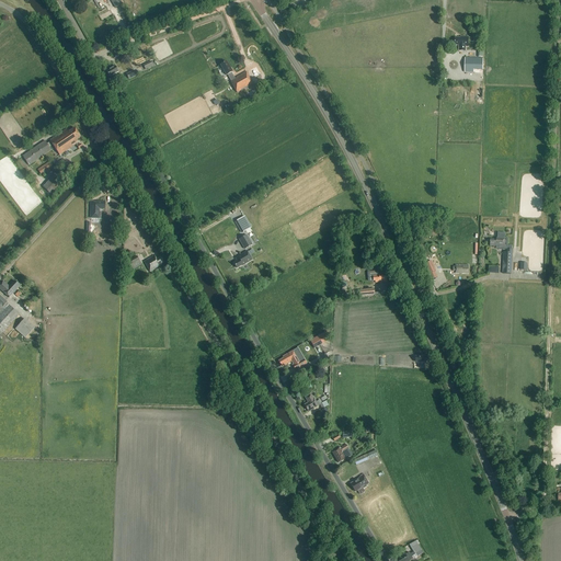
[(455,38),(455,46),(459,46),(459,52),(466,52),(466,47),(468,47),(469,37),(461,37),(461,38),(455,38)]
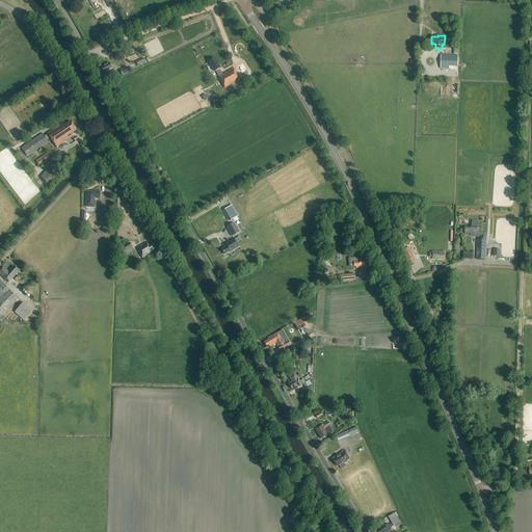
[(458,67),(458,55),(441,55),(441,69),(449,70),(450,67),(458,67)]
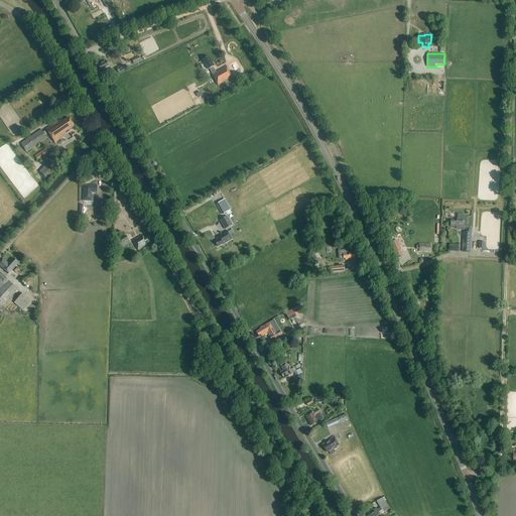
[(210,69),(213,75),(212,75),(218,86),(233,78),(227,67),(218,72),(216,73),(213,67),(214,67),(209,57),(203,60),(208,70),(210,69)]
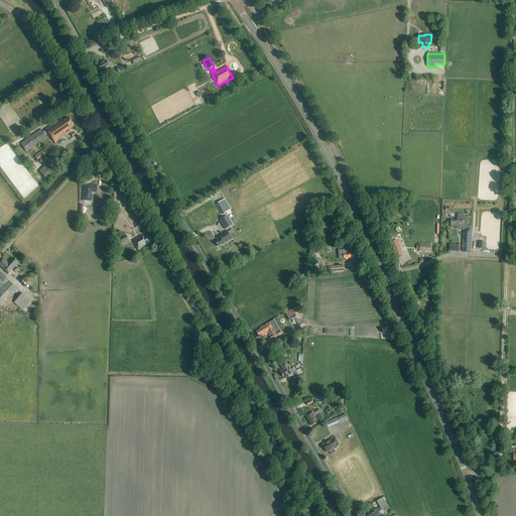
[(106,61),(98,67),(101,72),(109,67),(106,61)]
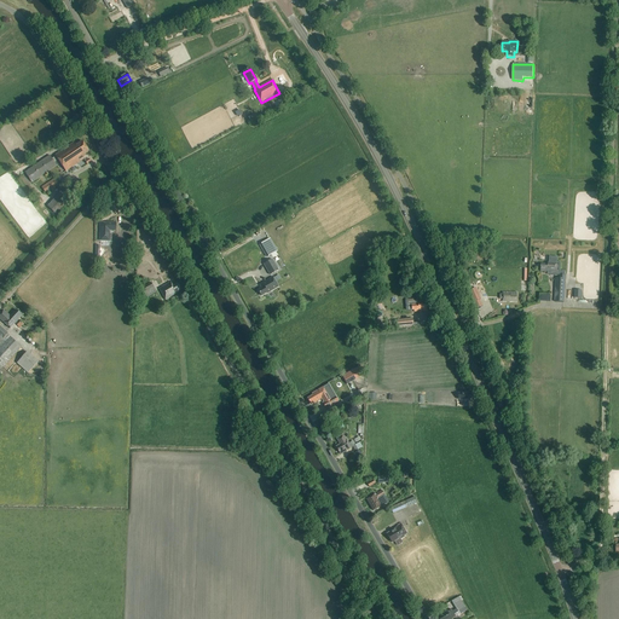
[(142,88),(150,85),(148,77),(139,82),(142,88)]
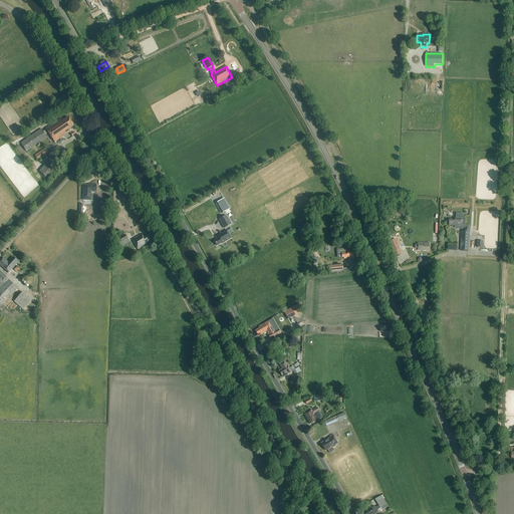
[(43,133),(41,130),(21,144),(26,152),(46,139),(46,140),(50,137),(54,143),(70,133),(69,132),(71,131),(70,129),(73,125),(68,117),(63,121),(61,118),(45,130),(46,131),(43,133)]
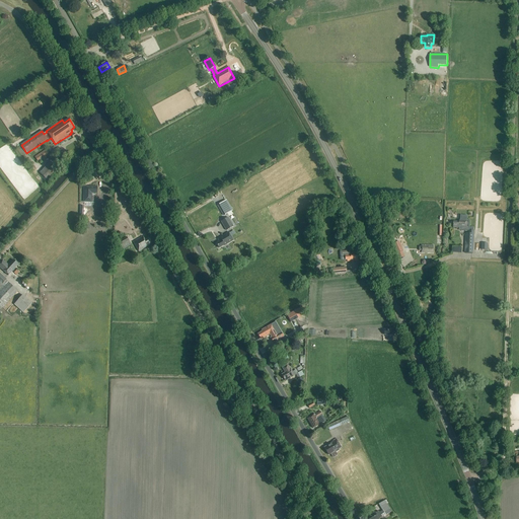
[(34,157),(39,162),(49,155),(46,150),(34,157)]
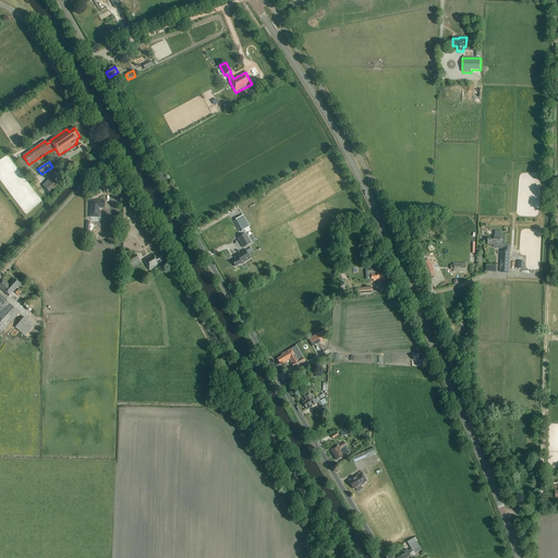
[(58,170),(43,186),(51,194),(65,178),(58,170)]
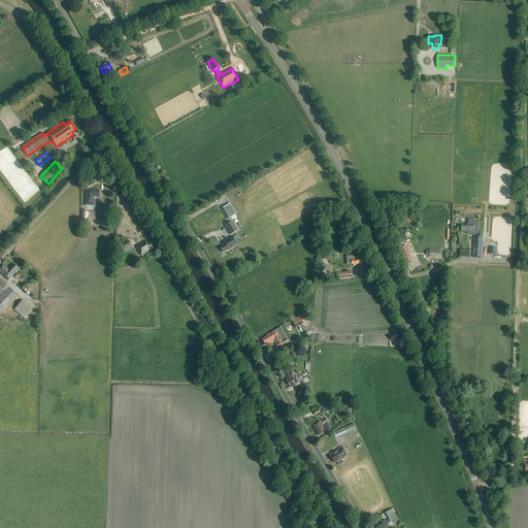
[(94,197),(98,197),(99,190),(91,190),(91,191),(86,190),(85,205),(94,206),(94,197)]
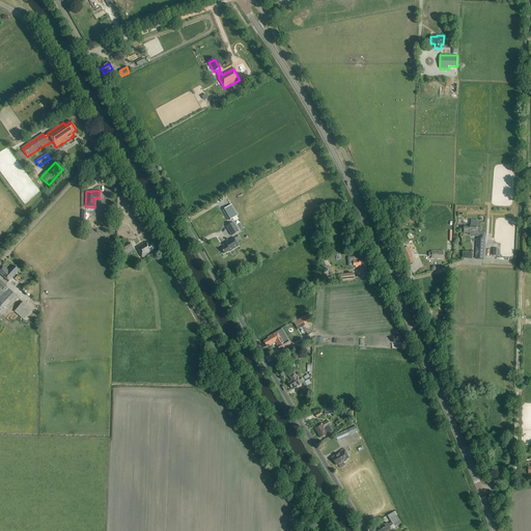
[(228,221),(238,216),(231,204),(222,211),(228,221)]
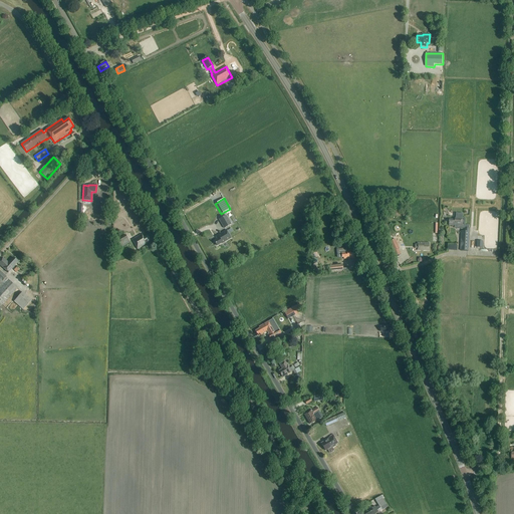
[(450,224),(450,226),(455,226),(455,227),(469,229),(469,226),(465,225),(465,219),(462,218),(462,215),(456,214),(456,218),(455,218),(455,220),(450,220),(449,224),(450,224)]
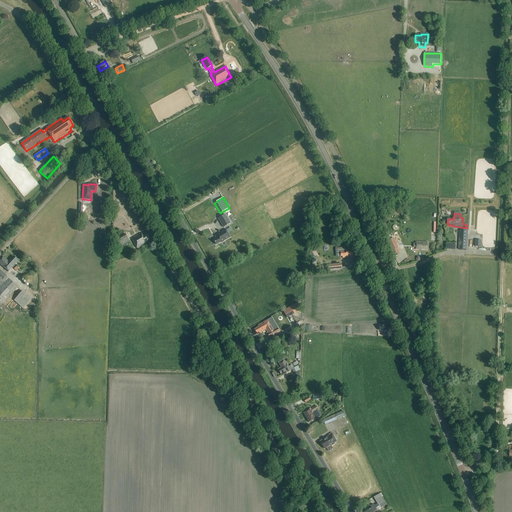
[(218,219),(223,228),(230,224),(225,215),(218,219)]
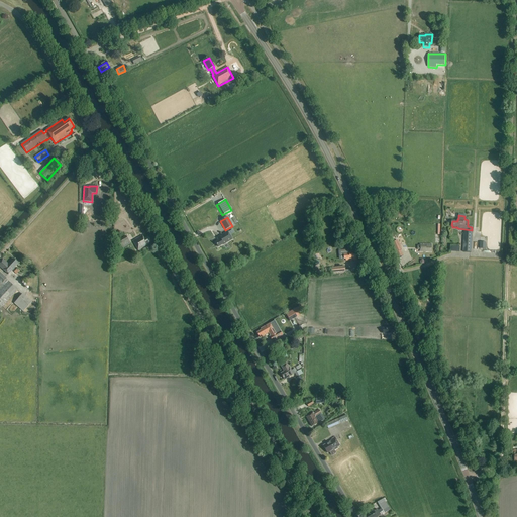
[(467,229),(467,232),(463,232),(462,252),(472,253),(473,230),(467,229)]
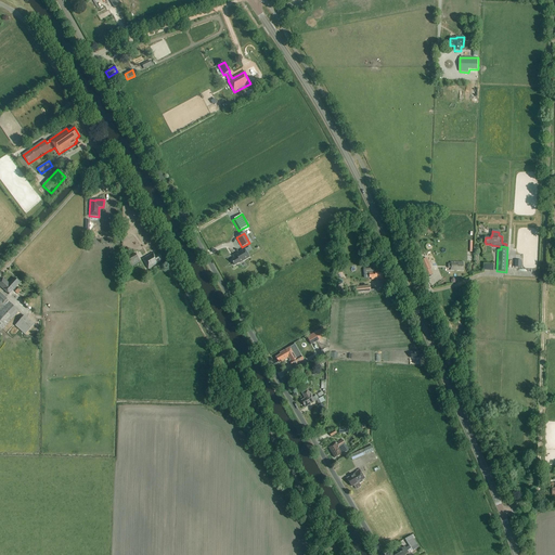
[(235,258),(231,260),(234,266),(240,263),(249,258),(245,249),(233,256),(235,258)]
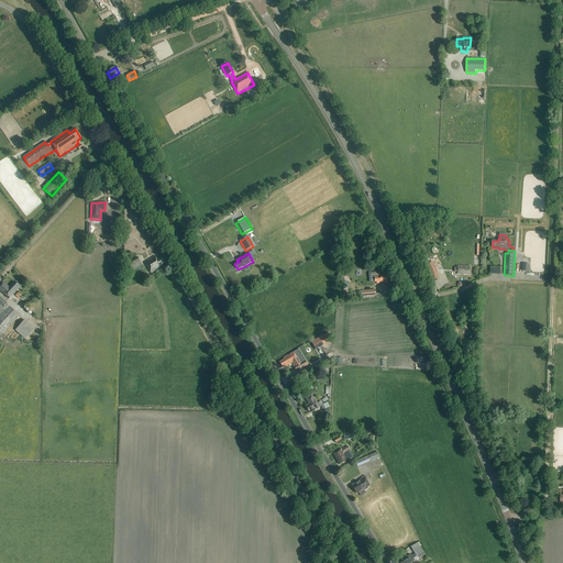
[(151,274),(165,265),(162,257),(157,261),(155,256),(144,263),(151,274)]
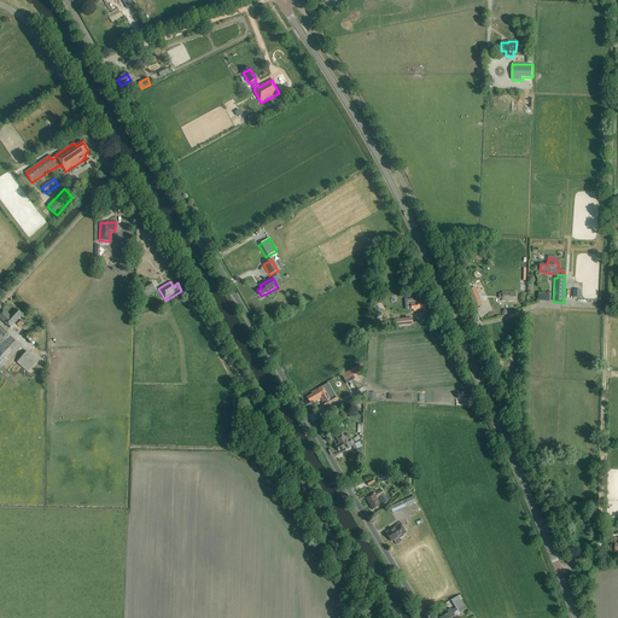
[(151,283),(136,291),(143,301),(156,292),(151,283)]
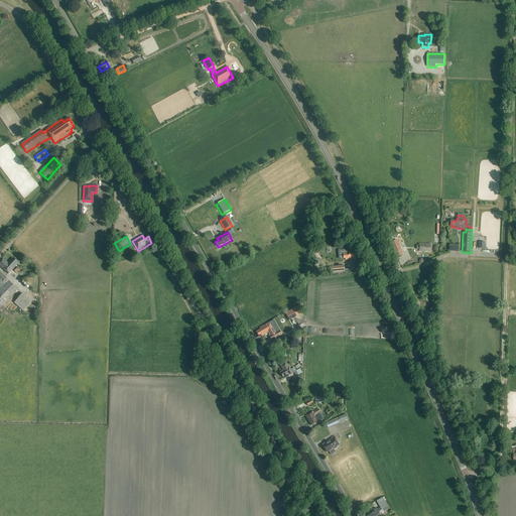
[(397,240),(389,244),(396,259),(402,256),(400,250),(401,250),(397,240)]
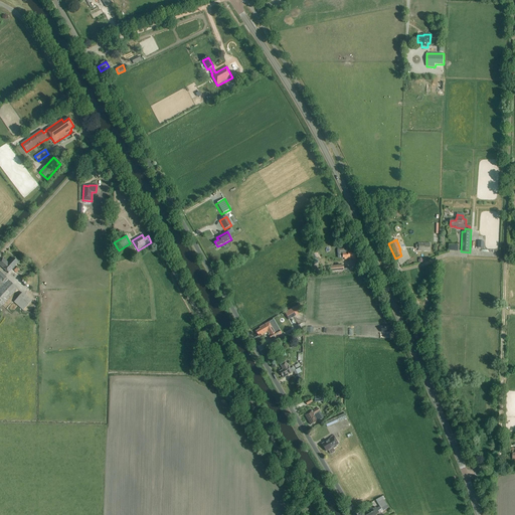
[(417,243),(417,245),(415,245),(415,249),(417,249),(417,251),(430,251),(430,246),(430,243),(417,243)]
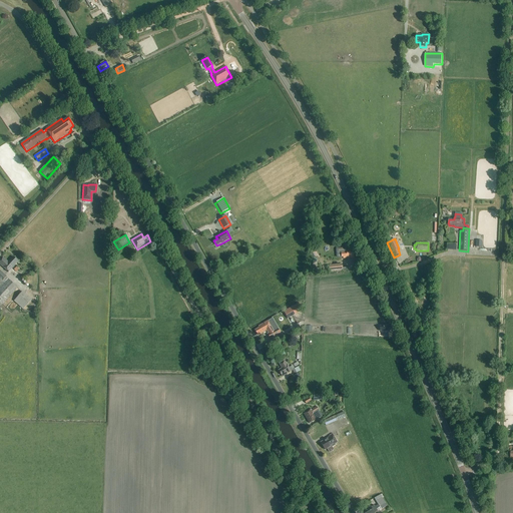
[(343,259),(355,258),(354,249),(346,249),(347,252),(341,253),(342,258),(343,258),(343,259)]
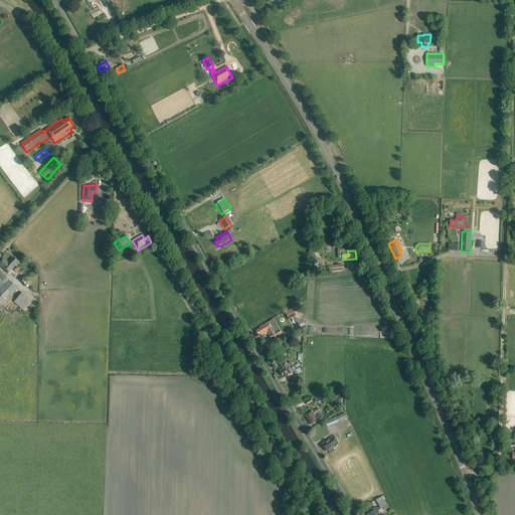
[(8,263),(4,259),(0,262),(0,266),(8,274),(18,263),(13,258),(8,263)]
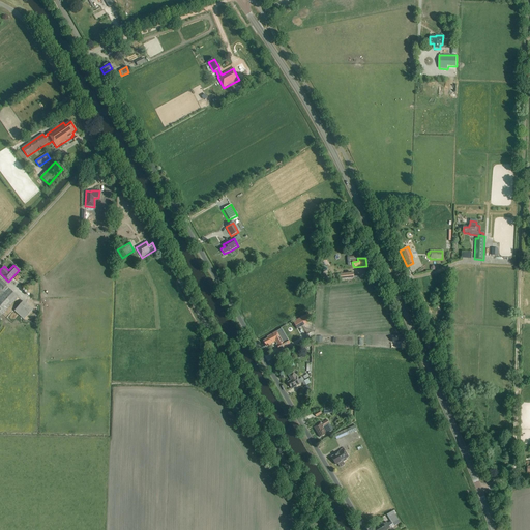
[(1,280),(0,280),(0,317),(18,297),(6,287),(7,286),(1,280)]
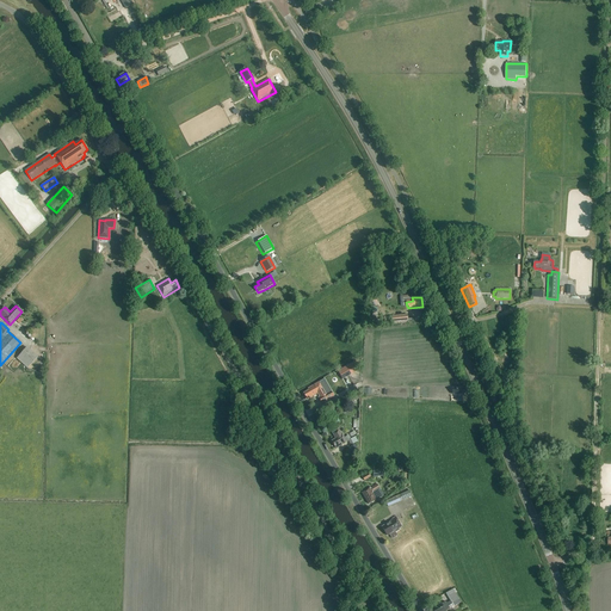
[(37,358),(26,349),(17,358),(28,369),(37,358)]
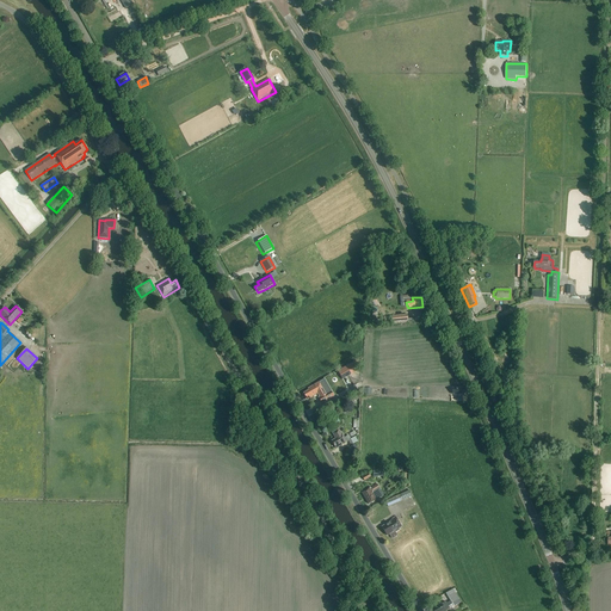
[(357,371),(352,364),(344,368),(349,376),(357,371)]
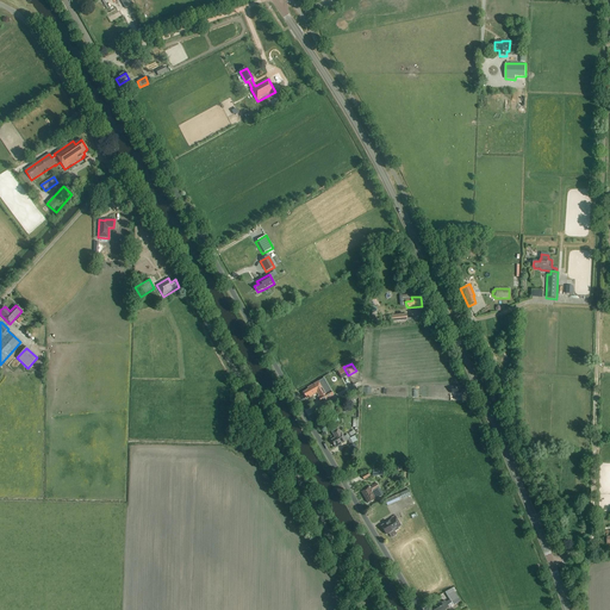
[(325,393),(318,381),(307,388),(309,390),(303,393),(305,397),(307,397),(307,398),(317,393),(322,403),(334,396),(330,391),(325,393)]
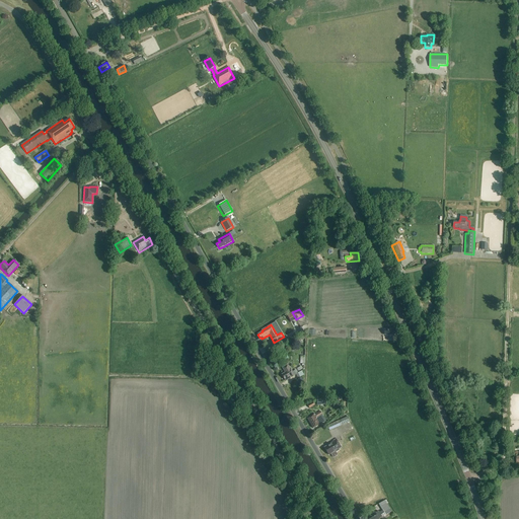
[(291,342),(292,343),(295,342),(296,344),(305,339),(305,336),(304,334),(291,342)]
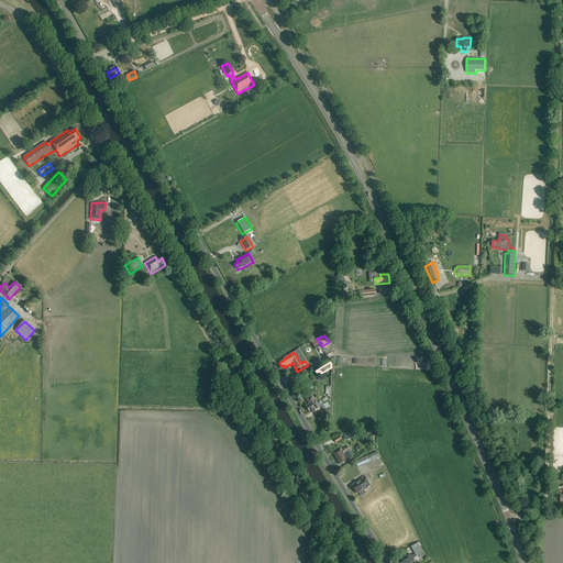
[(306,399),(309,405),(306,407),(310,414),(313,411),(321,406),(323,410),(329,407),(327,403),(322,406),(321,401),(318,404),(315,399),(313,400),(311,396),(306,399)]
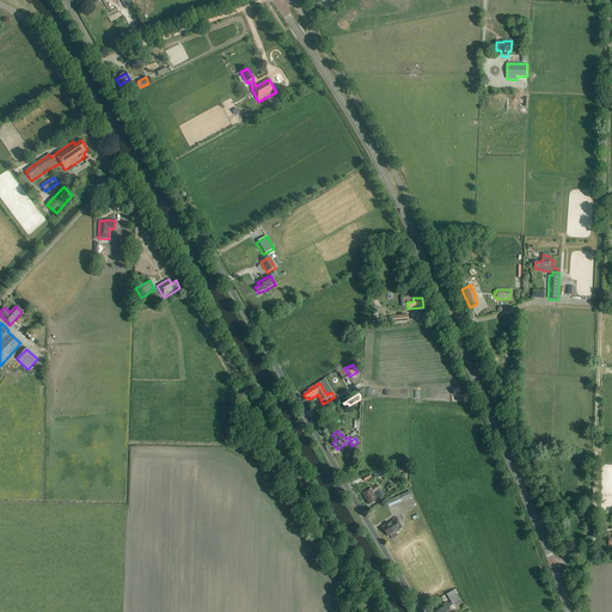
[(384,497),(380,490),(378,485),(371,489),(362,494),(369,506),(384,497)]
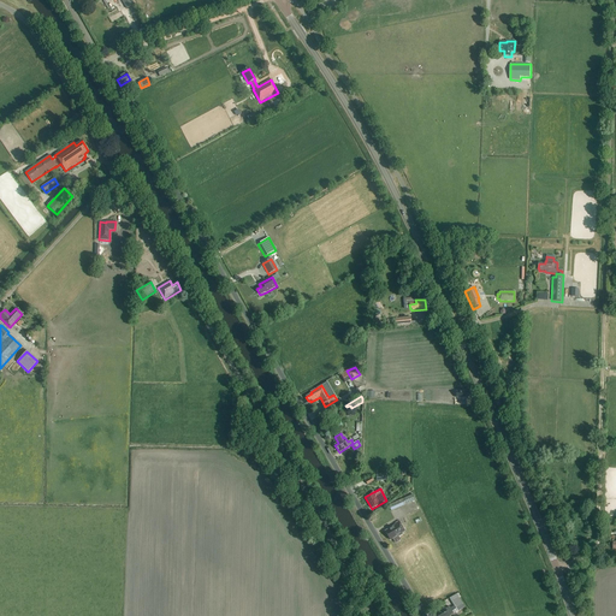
[(389,505),(391,511),(406,505),(403,499),(389,505)]
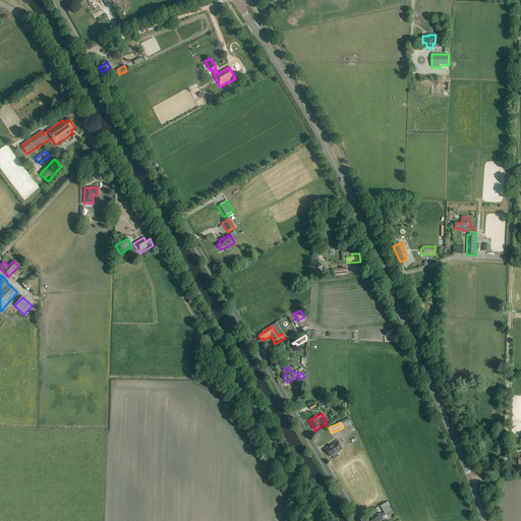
[(326,450),(330,457),(336,453),(337,454),(340,452),(340,451),(343,450),(338,441),(334,443),(335,444),(326,450)]
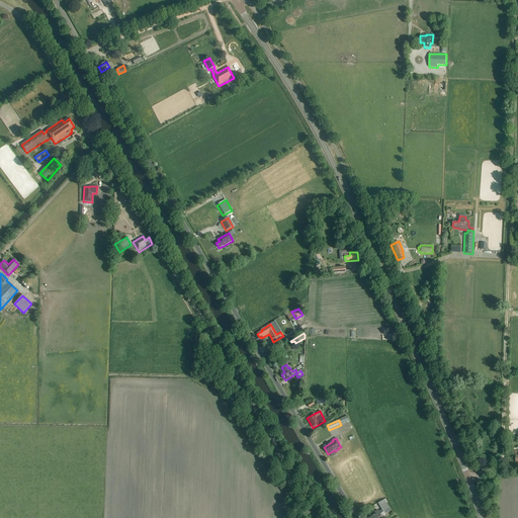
[(383,500),(378,503),(382,510),(378,512),(377,510),(374,512),(365,517),(377,517),(381,516),(381,517),(385,515),(384,514),(391,511),(383,500)]
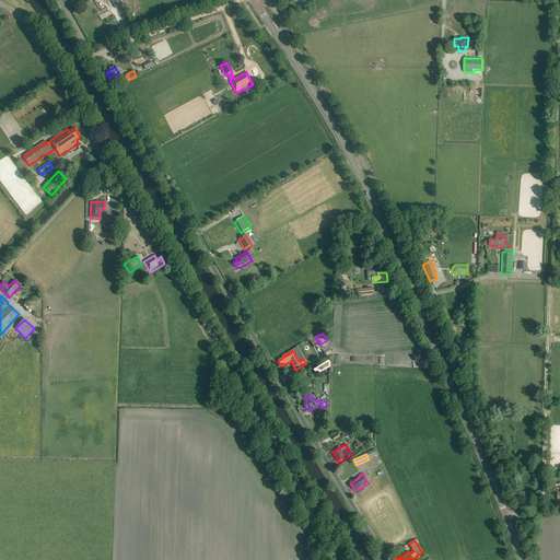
[(339,553),(337,544),(329,545),(331,556),(339,553)]
